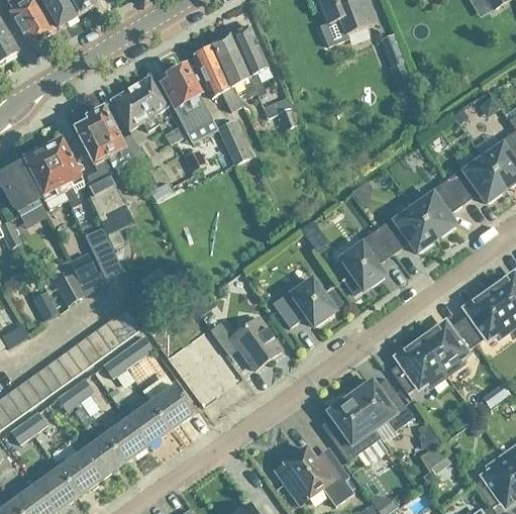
[(11,0),(15,6),(10,9),(31,44),(57,29),(38,0),(11,0)]
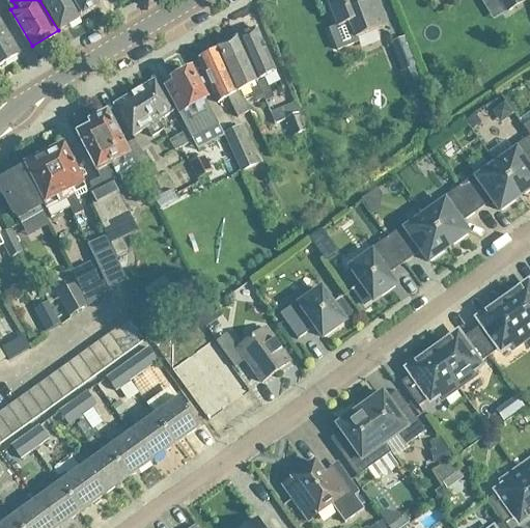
[(44,0),(60,27),(82,15),(74,0),(44,0)]
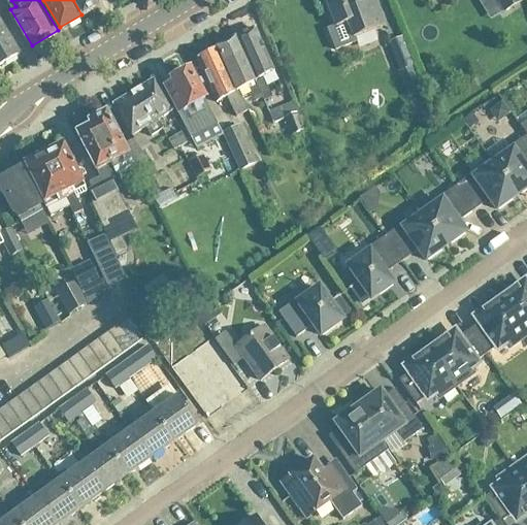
[(73,0),(81,14),(97,5),(94,0),(73,0)]
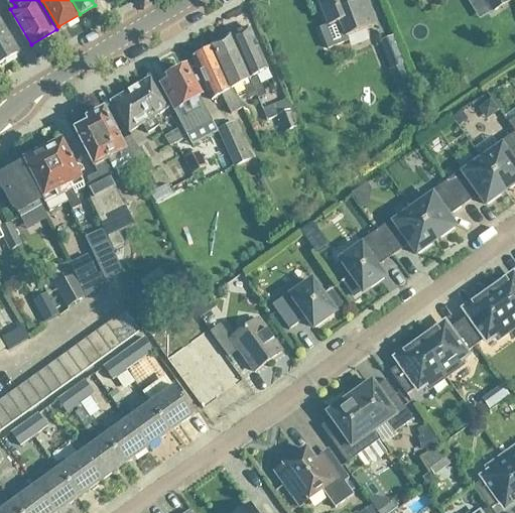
[(318,0),(328,21),(319,25),(328,46),(349,38),(348,33),(377,22),(368,0),(357,0),(347,4),(345,0),(318,0)]
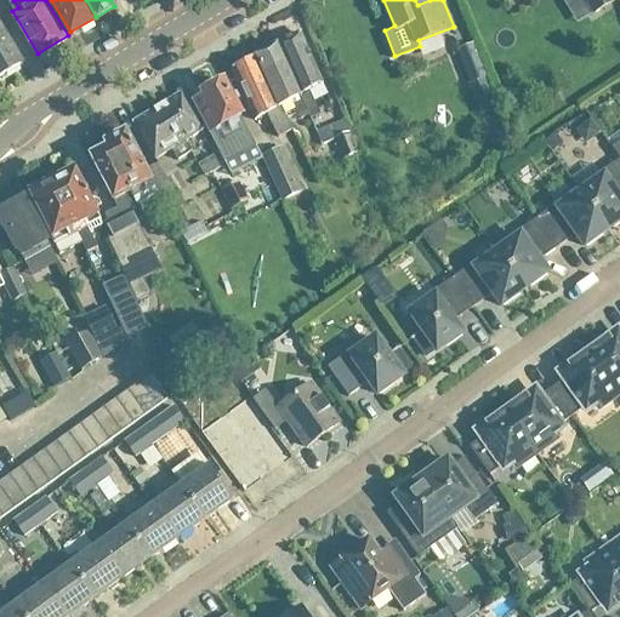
[(587,0),(593,10),(608,0),(587,0)]
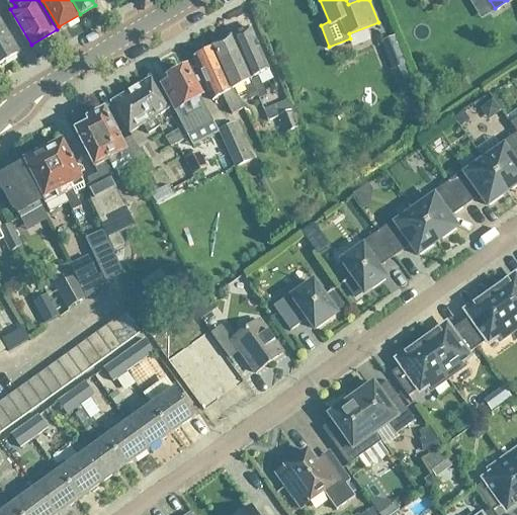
[(0,17),(0,61),(19,50),(0,17)]
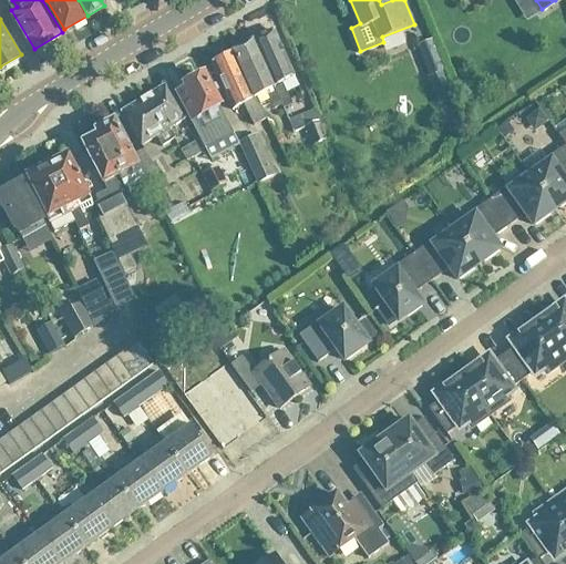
[(273,29),(253,40),(274,86),(281,103),(284,105),(292,101),(283,82),(294,75),(273,29)]
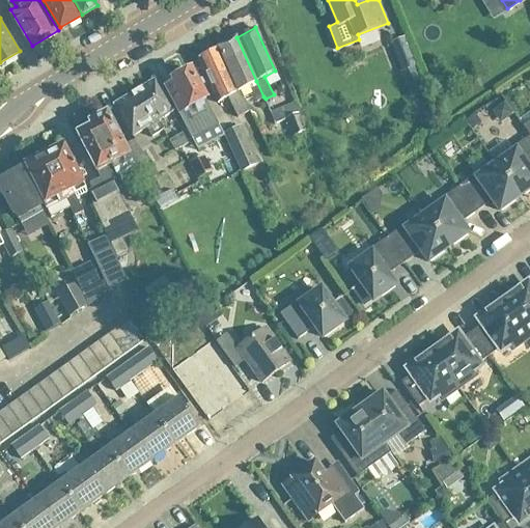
[(406,33),(390,39),(402,68),(417,62),(406,33)]
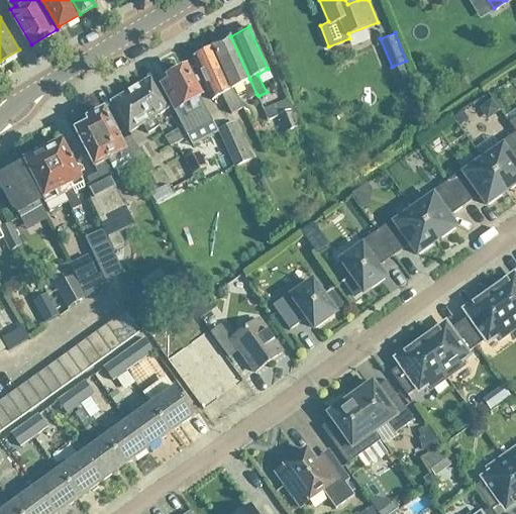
[(214,44),(212,46),(234,96),(236,94),(240,93),(236,85),(242,82),(249,97),(256,94),(249,79),(230,36),(229,37),(223,35),(216,39),(214,44)]
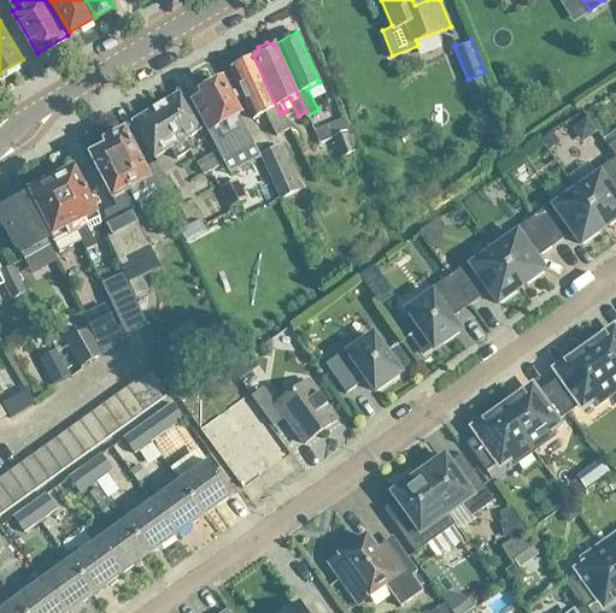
[(235,64),(230,66),(253,117),(265,111),(276,133),(289,127),(287,121),(282,112),(280,115),(253,56),(251,57),(245,54),(236,59),(235,64)]
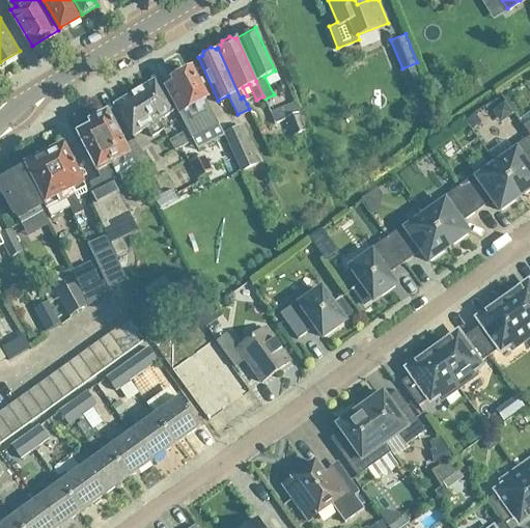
[(178,111),(192,136),(218,121),(190,68),(188,71),(183,68),(176,72),(175,77),(172,78),(174,82),(167,86),(179,110),(178,111)]
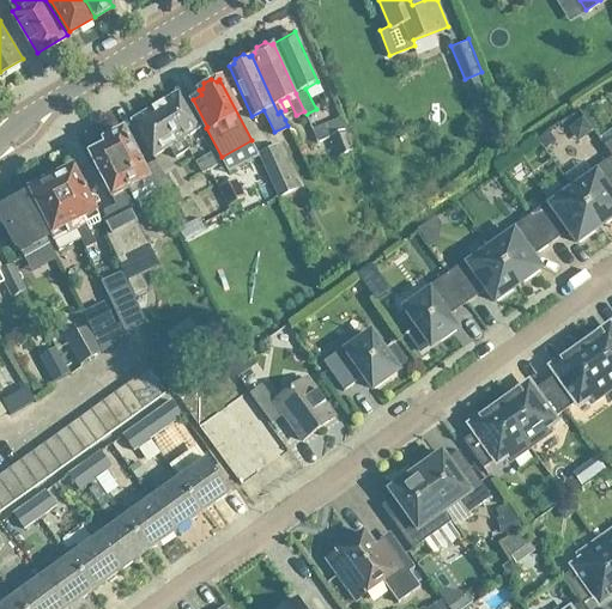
[(181,90),(156,104),(183,148),(188,146),(182,136),(203,125),(181,90)]
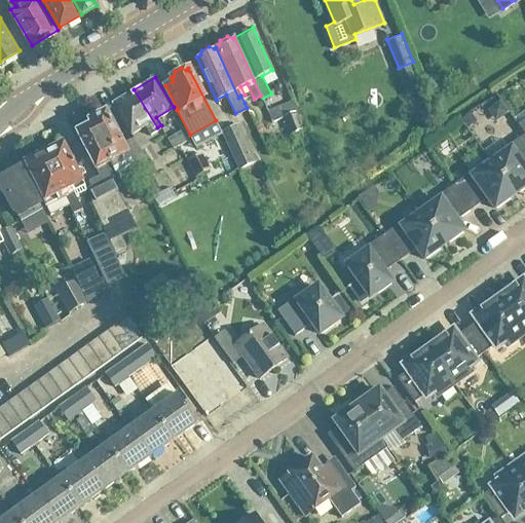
[(118,99),(113,102),(132,133),(145,124),(149,133),(157,127),(134,89),(128,92),(127,90),(125,89),(117,95),(117,97),(118,99)]
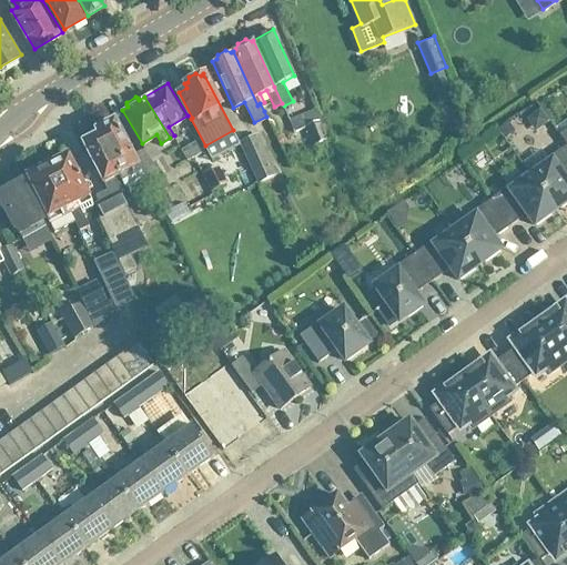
[(566,117),(555,124),(560,132),(566,141),(566,117)]
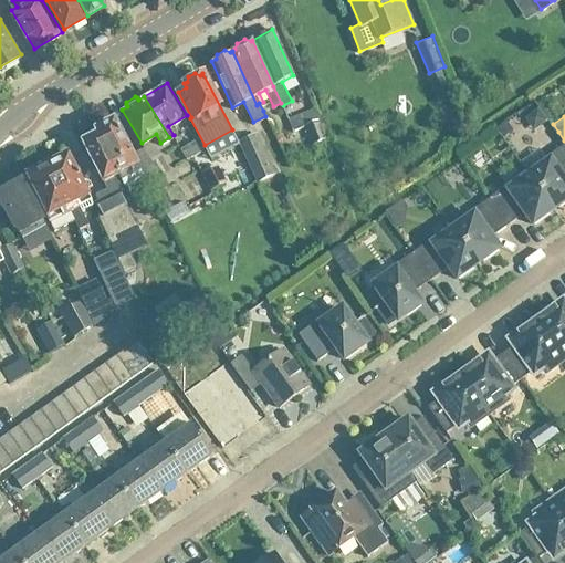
[(325,136),(317,117),(304,123),(312,143),(325,136)]
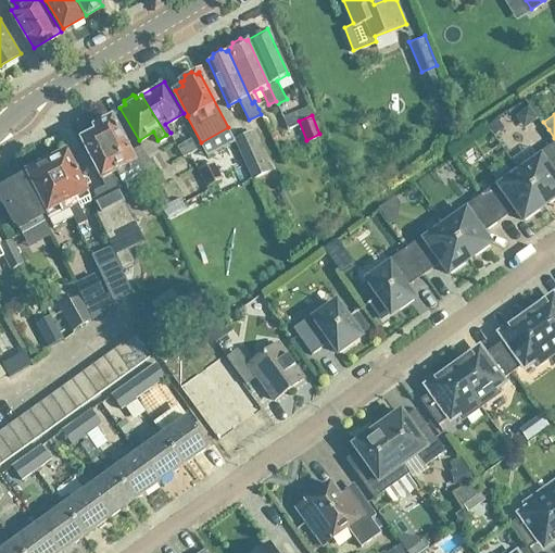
[(96,132),(80,139),(102,179),(102,178),(105,185),(93,190),(97,197),(93,198),(99,209),(96,211),(123,268),(136,262),(128,248),(146,239),(137,224),(117,187),(124,184),(122,180),(142,170),(130,148),(128,149),(112,117),(97,125),(96,132)]
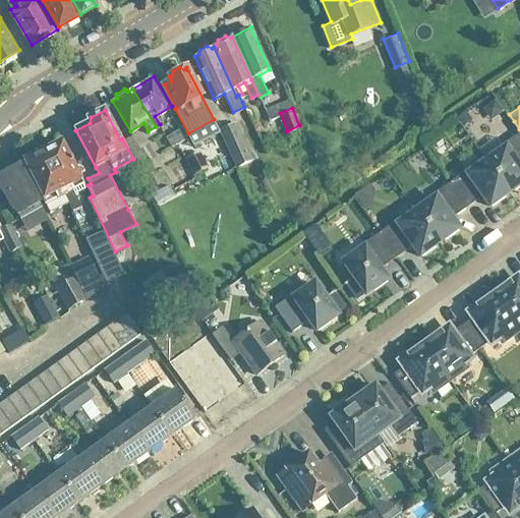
[(219,128),(235,166),(253,158),(235,120),(219,128)]
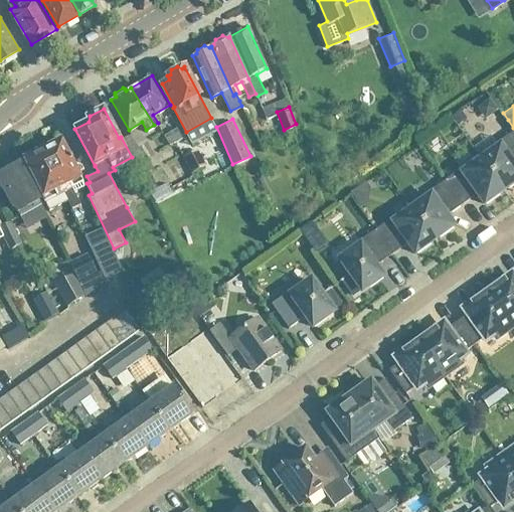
[(177,126),(164,133),(169,143),(182,136),(177,126)]
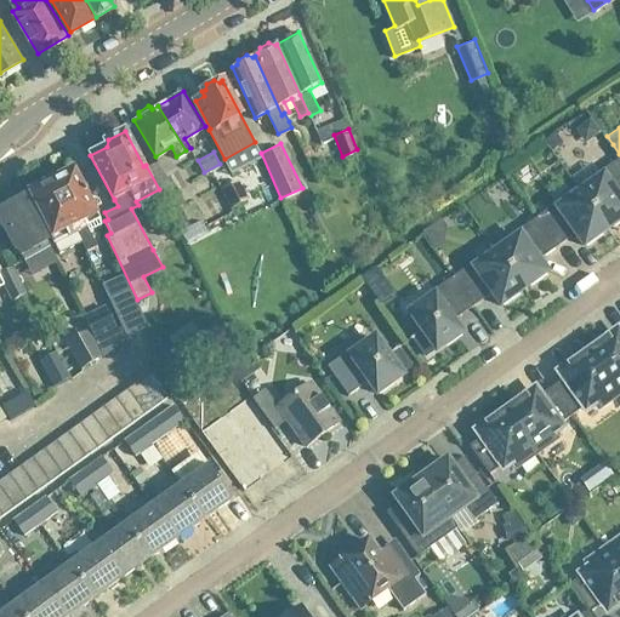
[(619,158),(601,171),(603,175),(581,189),(609,227),(619,218),(619,158)]
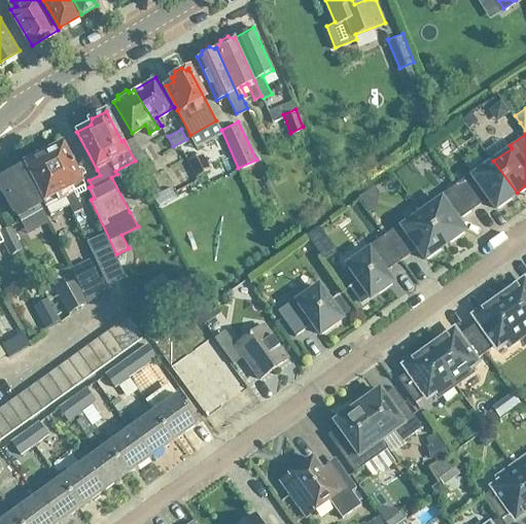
[(133,135),(124,140),(135,161),(152,193),(161,189),(152,173),(153,172),(133,135)]
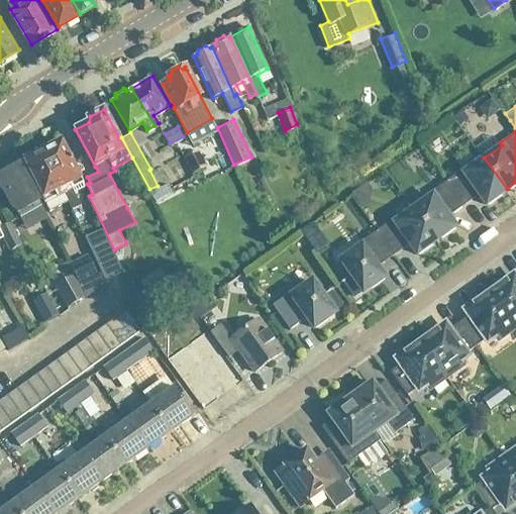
[(58,138),(41,146),(68,201),(72,209),(80,204),(74,192),(86,185),(82,178),(83,177),(64,140),(62,141),(58,138)]
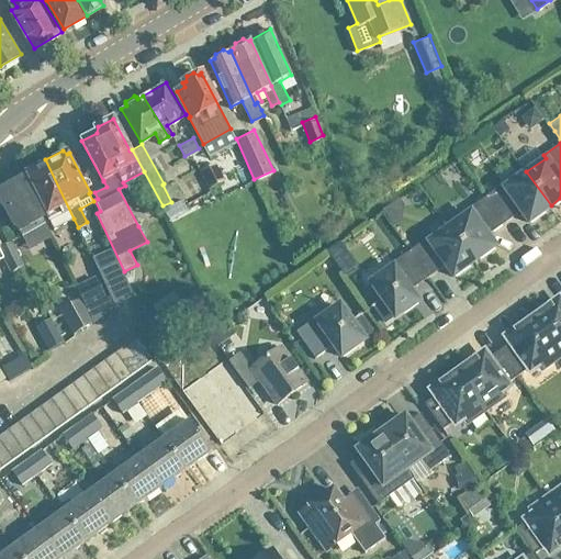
[(74,219),(45,159),(27,169),(27,174),(25,175),(54,228),(74,219)]
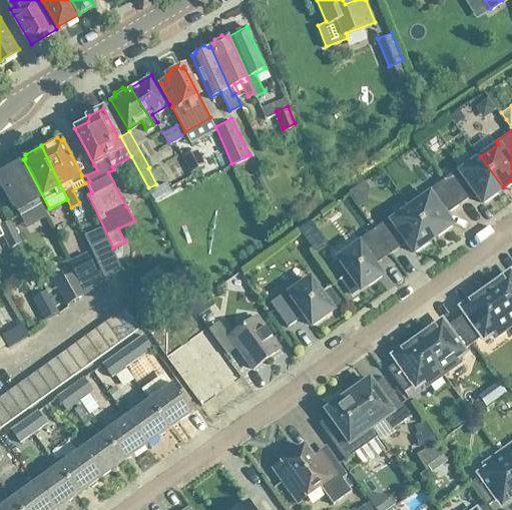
[(197,146),(183,153),(190,168),(205,161),(197,146)]
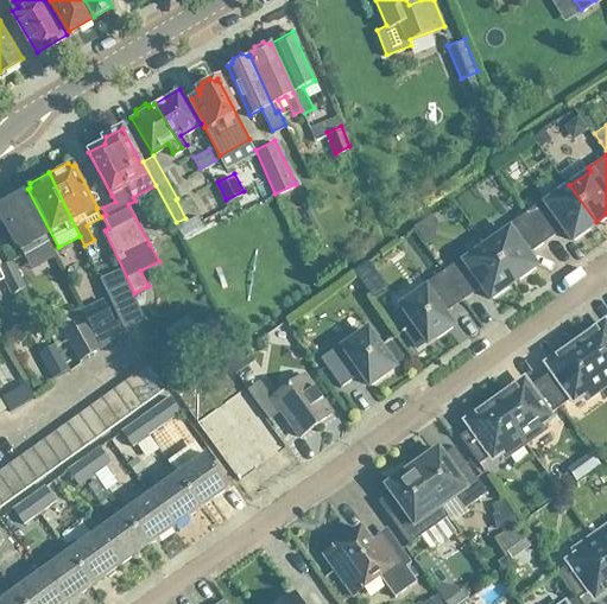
[(596,222),(569,185),(549,201),(547,197),(526,211),(547,240),(566,227),(574,237),(596,222)]
